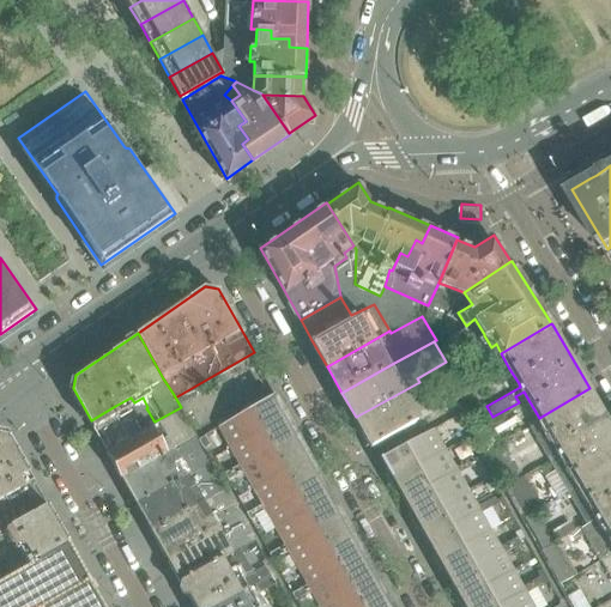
[(476,356),(467,344),(459,350),(466,362),(476,356)]
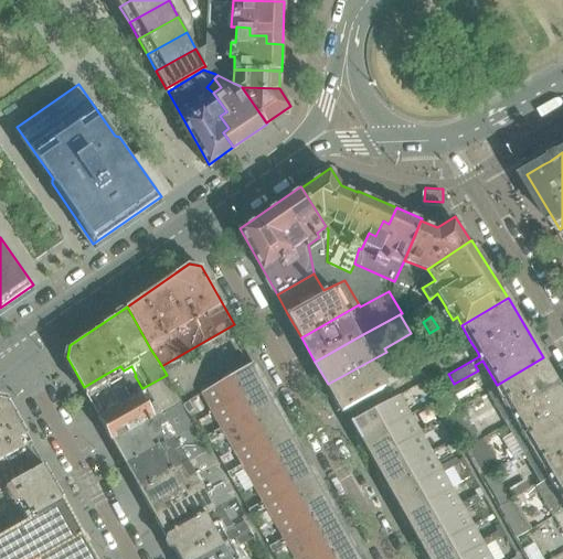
[(341,409),(421,366),(422,366),(438,356),(423,330),(397,344),(403,356),(396,361),(394,356),(390,357),(386,352),(328,384),(341,409)]
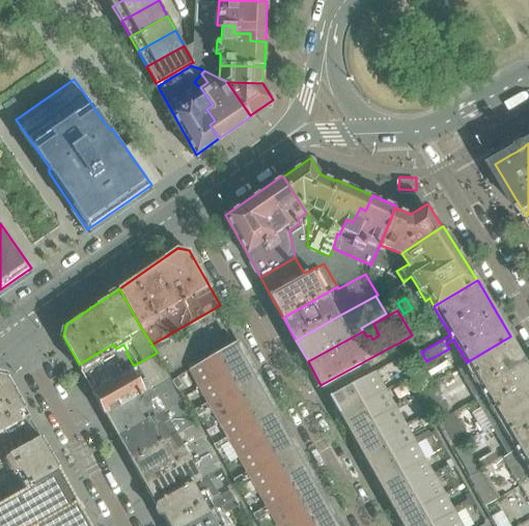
[(528,368),(526,364),(510,336),(467,362),(467,363),(460,367),(493,424),(528,400),(528,368)]
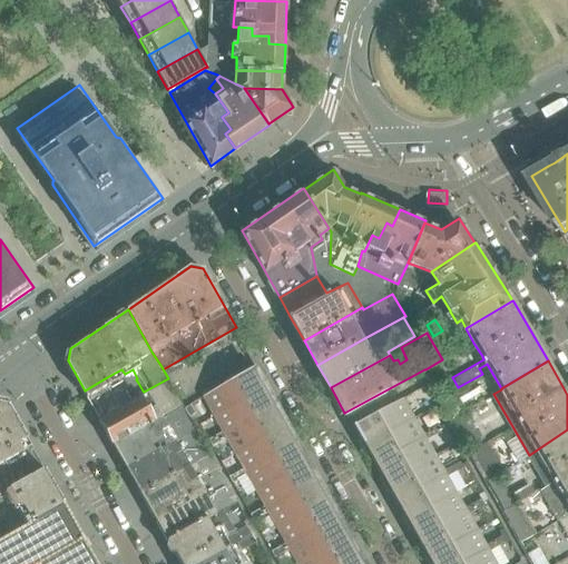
[(215,412),(265,384),(260,375),(262,374),(257,364),(255,365),(254,365),(205,393),(215,412)]
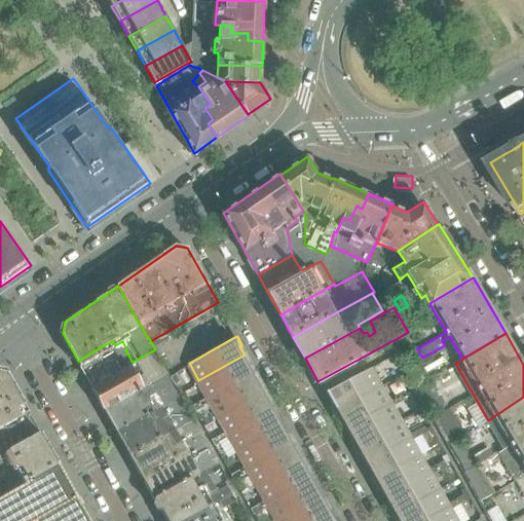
[(105,408),(167,372),(155,349),(133,362),(132,361),(127,354),(118,359),(106,366),(87,377),(105,408)]
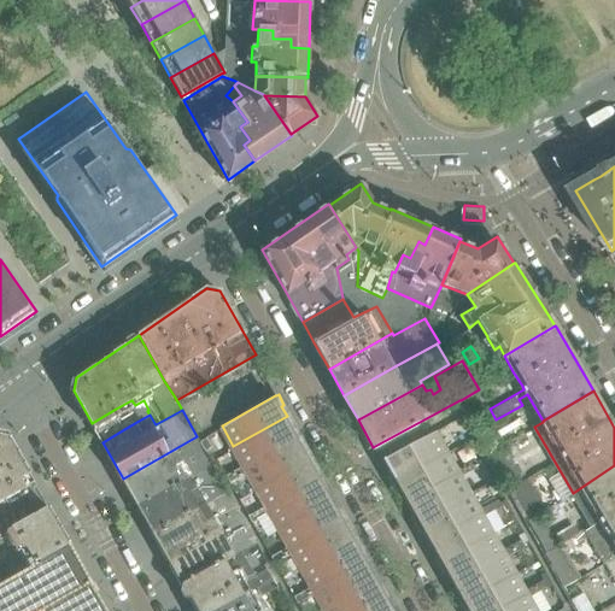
[(472,422),(470,419),(467,413),(461,417),(466,426),(472,422)]
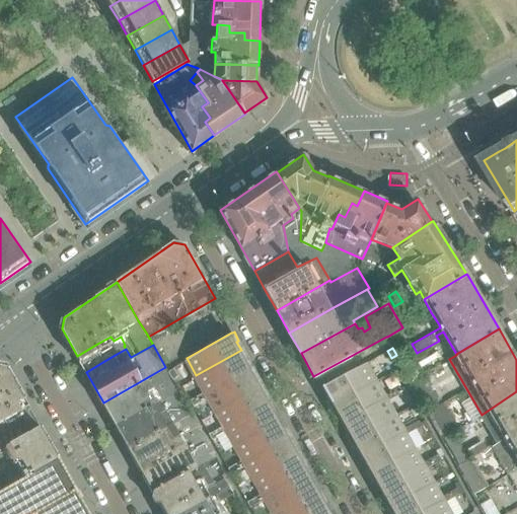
[(206,392),(250,367),(245,358),(247,357),(243,349),(241,350),(196,375),(204,389),(197,393),(200,399),(208,395),(206,392)]
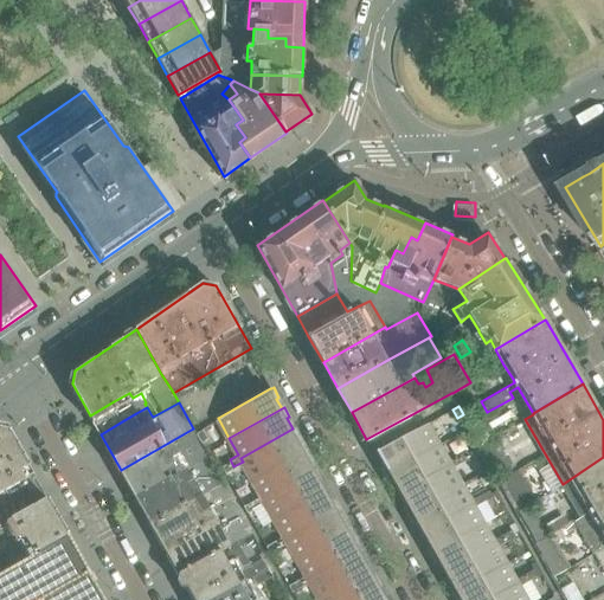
[(101,434),(122,421),(116,411),(95,424),(101,434)]
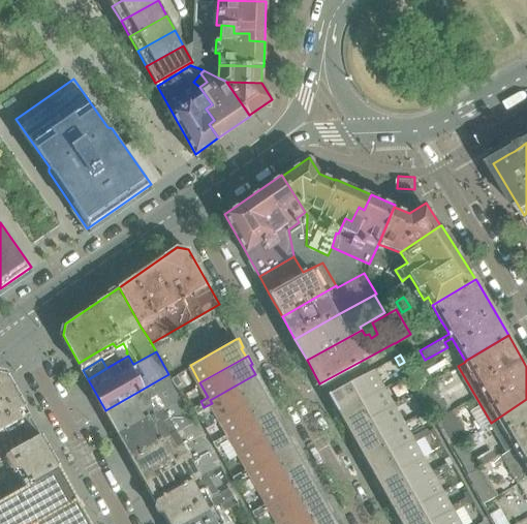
[(336,412),(384,386),(374,367),(329,393),(335,404),(333,406),(336,412)]
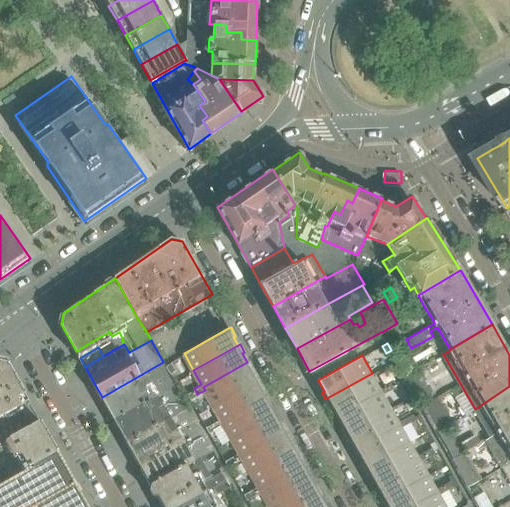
[(40,419),(8,361),(0,359),(0,404),(5,413),(16,433),(40,419)]
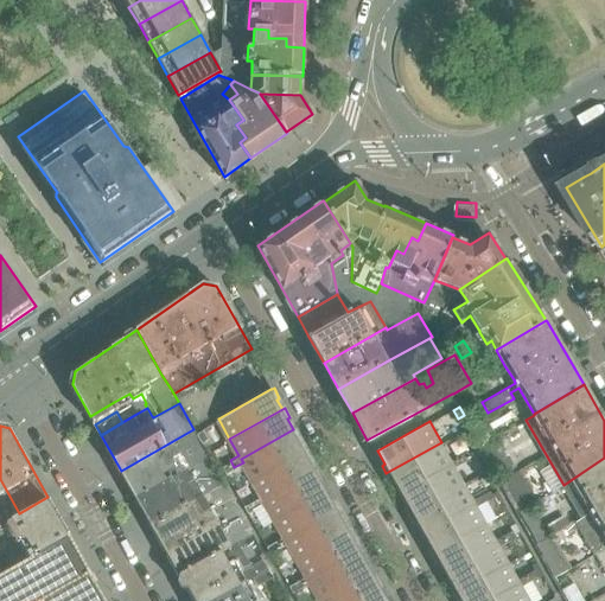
[(209,438),(204,428),(198,432),(203,441),(209,438)]
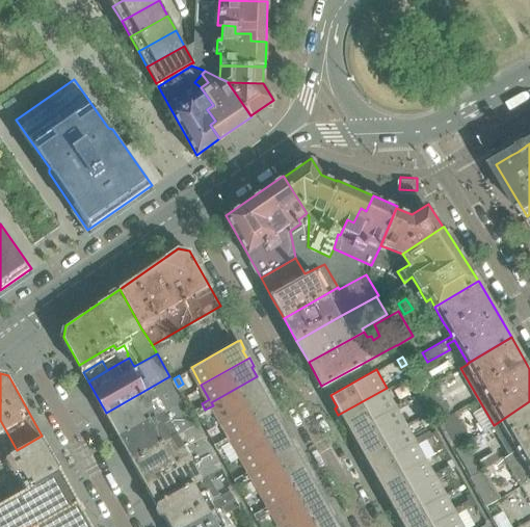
[(220,420),(267,394),(262,385),(264,384),(259,375),(257,376),(211,402),(213,405),(220,420)]
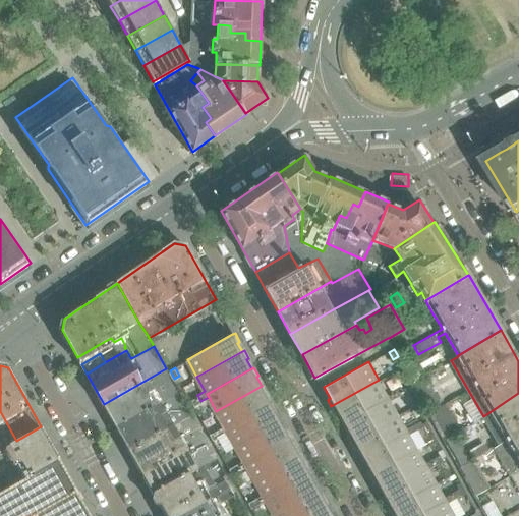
[(116,426),(179,391),(175,385),(166,368),(104,404),(116,426)]
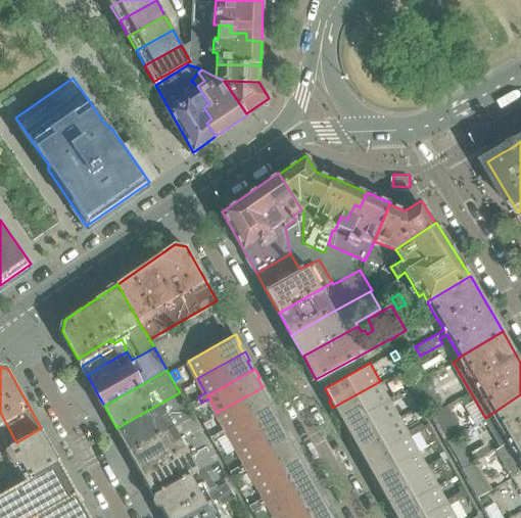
[(445,401),(431,376),(418,384),(432,410),(445,401)]
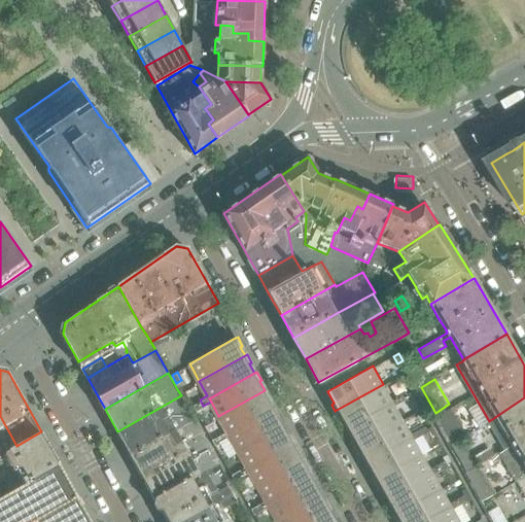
[(347,426),(393,401),(391,398),(383,384),(335,411),(339,418),(342,416),(347,426)]
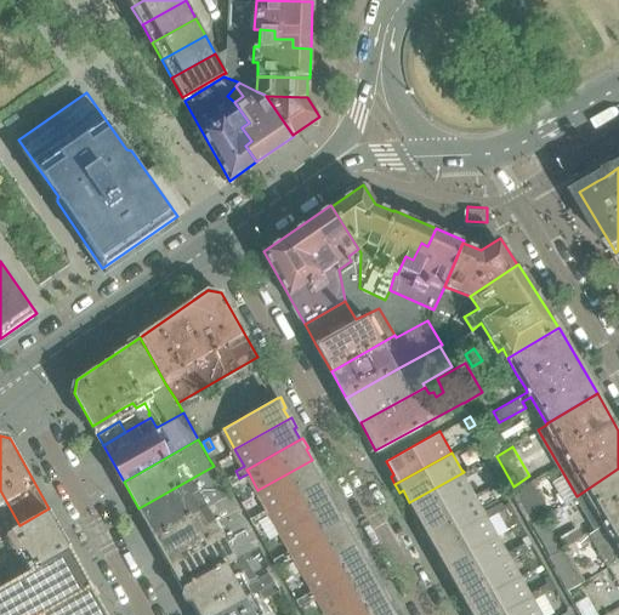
[(270,511),(323,479),(317,470),(319,468),(314,459),(312,460),(257,490),(267,507),(259,512),(262,519),(271,514),(270,511)]
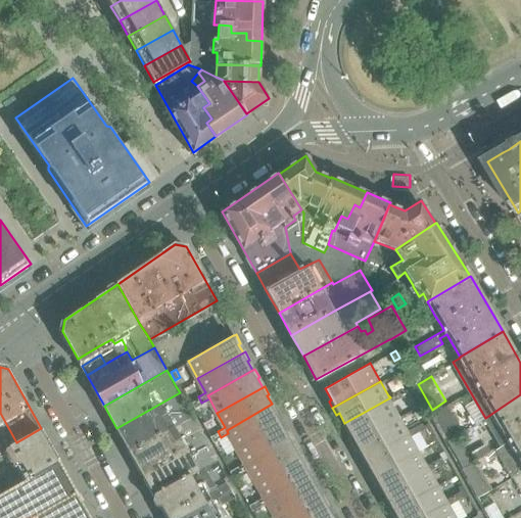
[(406,393),(403,387),(395,391),(398,396),(406,393)]
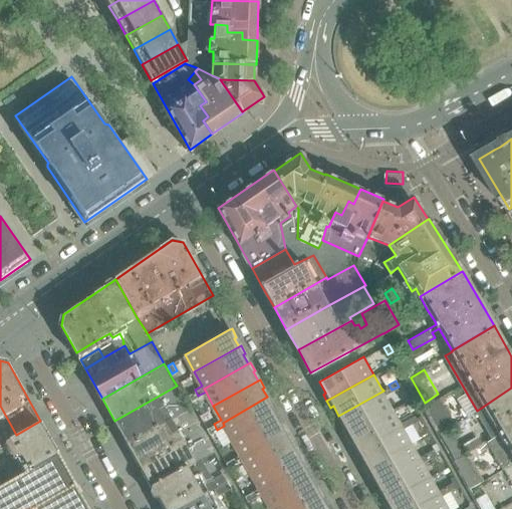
[(393,408),(386,394),(392,390),(389,385),(381,389),(384,391),(338,416),(344,427),(342,428),(345,435),(393,408)]
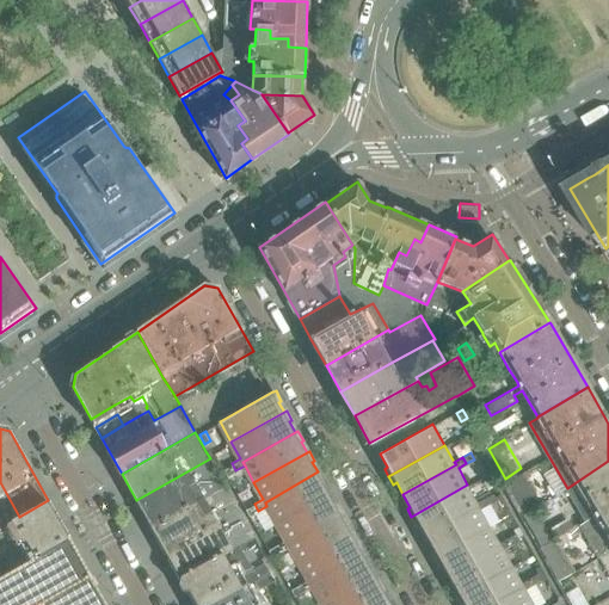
[(151,524),(223,483),(210,458),(136,500),(151,524)]
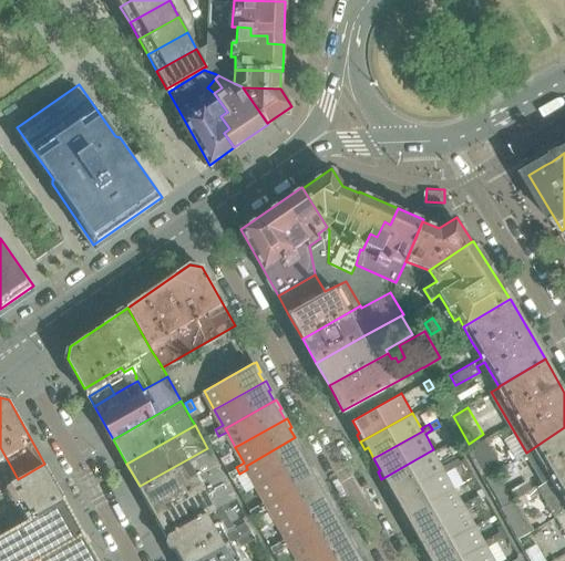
[(502,506),(519,537),(561,513),(564,510),(564,427),(526,453),(543,481),(514,499),(503,506),(502,506)]
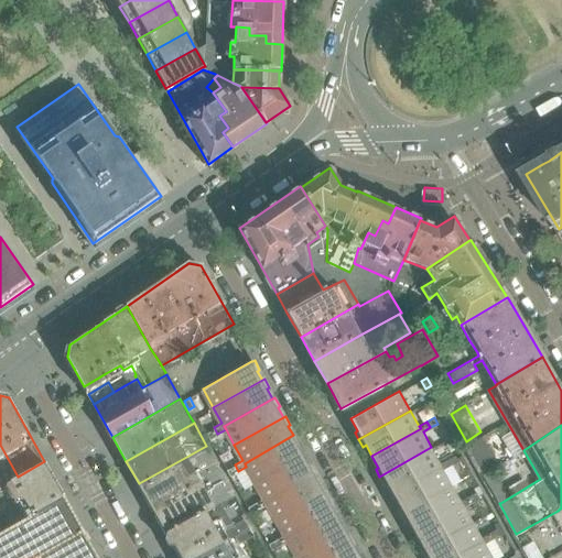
[(217,434),(214,427),(207,431),(211,438),(217,434)]
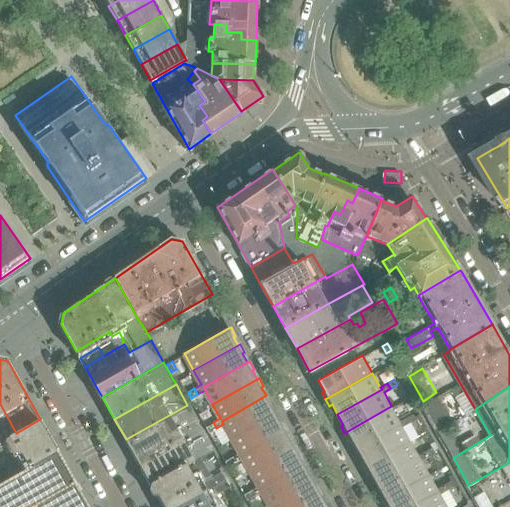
[(231,437),(276,412),(271,404),(273,402),(268,394),(266,395),(222,421),(223,424),(231,437)]
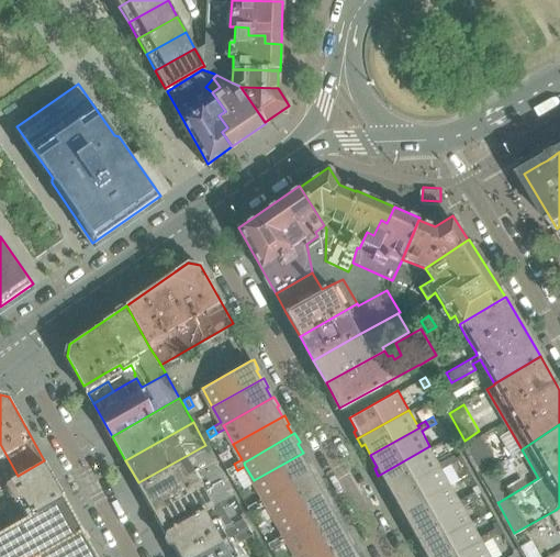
[(489,445),(481,433),(468,441),(474,453),(489,445)]
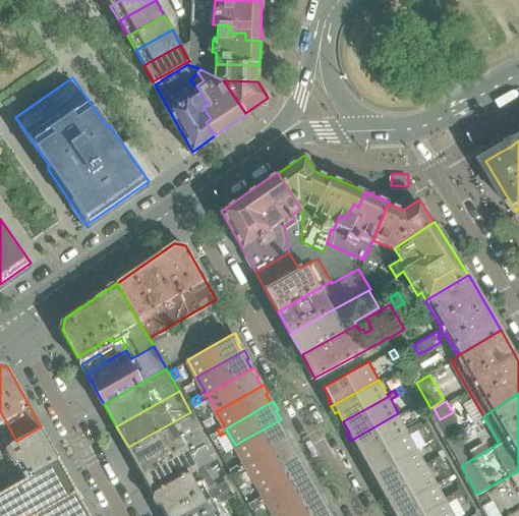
[(0,438),(4,446),(16,441),(5,420),(0,411),(0,438)]
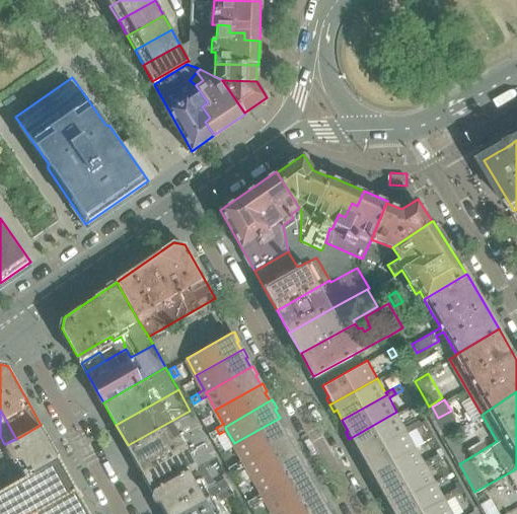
[(140,467),(203,433),(190,411),(128,445),(140,467)]
